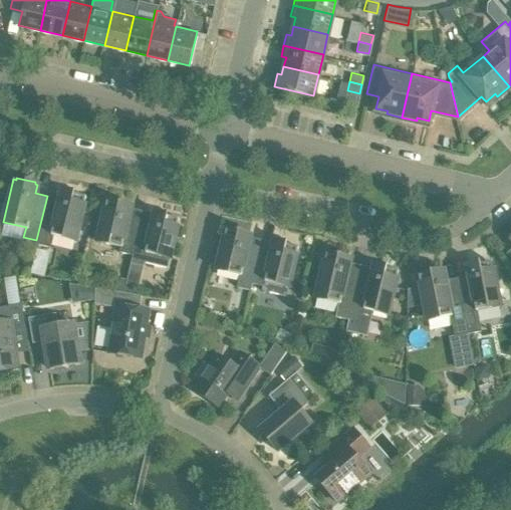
[(74,239),(85,196),(82,195),(82,193),(63,189),(63,191),(61,190),(59,199),(47,196),(36,240),(36,242),(49,246),(52,233),(74,239)]
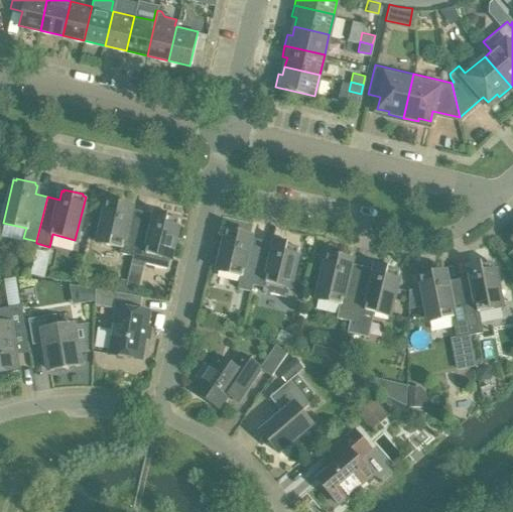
[(119,251),(132,254),(136,239),(140,223),(128,221),(131,207),(129,207),(129,205),(110,201),(110,202),(107,202),(98,240),(121,246),(119,251)]
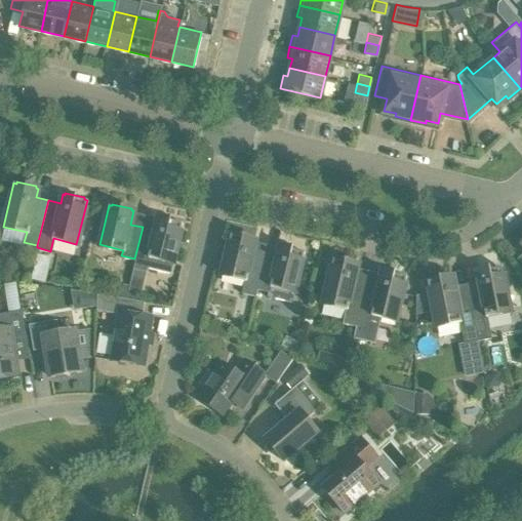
[(132,258),(130,267),(144,270),(145,265),(168,271),(170,262),(172,262),(182,223),(179,222),(179,219),(160,215),(160,217),(158,216),(154,230),(143,227),(138,243),(134,258),(132,258)]
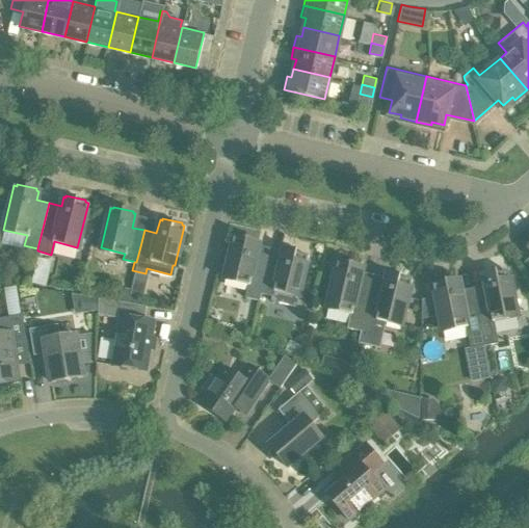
[(244,295),(259,298),(260,291),(264,275),(267,263),(255,260),(259,243),(257,242),(257,240),(237,236),(236,238),(234,237),(225,278),(247,283),(244,295)]
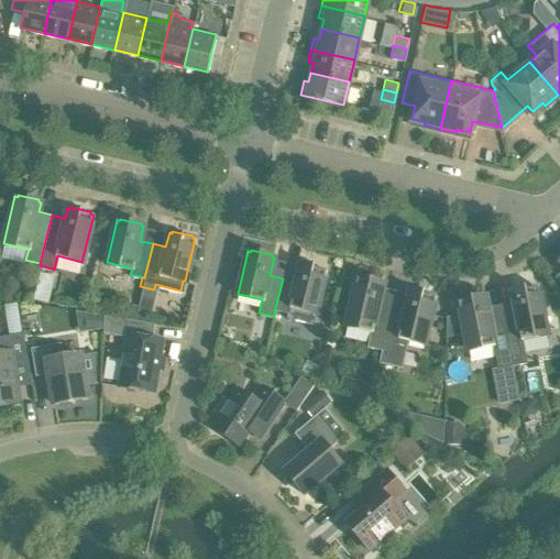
[(280,292),(275,308),(286,311),(285,317),(310,324),(313,311),(316,311),(326,270),(324,269),(324,267),(303,262),(302,264),(299,263),(292,295),(280,292)]
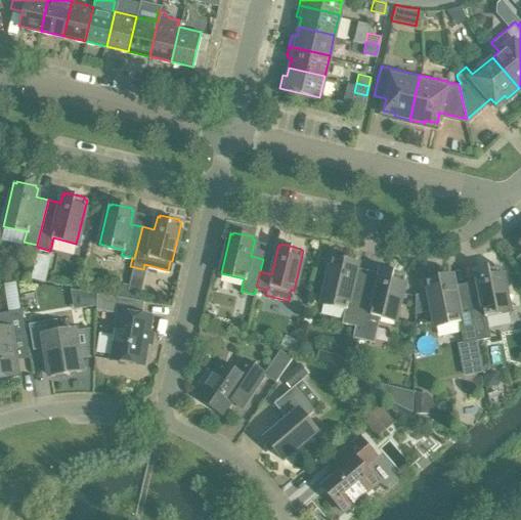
[(345,307),(344,312),(357,315),(361,296),(350,294),(356,263),(354,263),(355,261),(336,256),(335,258),(333,258),(321,301),(345,307)]
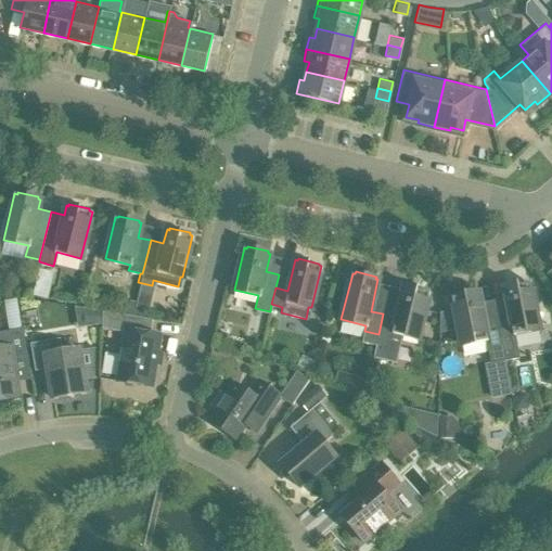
[(506,295),(493,298),(505,358),(520,356),(515,333),(540,328),(530,281),(528,281),(527,280),(506,284),(506,285),(504,286),(506,295)]
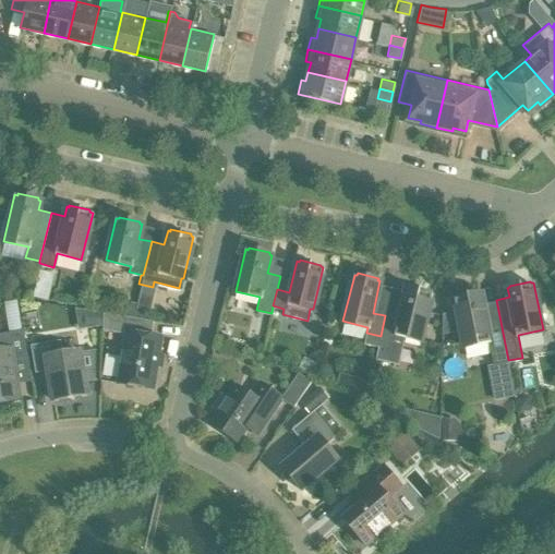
[(378,345),(375,358),(398,362),(403,336),(421,339),(432,292),(430,292),(430,290),(409,286),(408,287),(406,287),(406,289),(402,301),(390,298),(389,298),(385,315),(381,336),(378,345)]
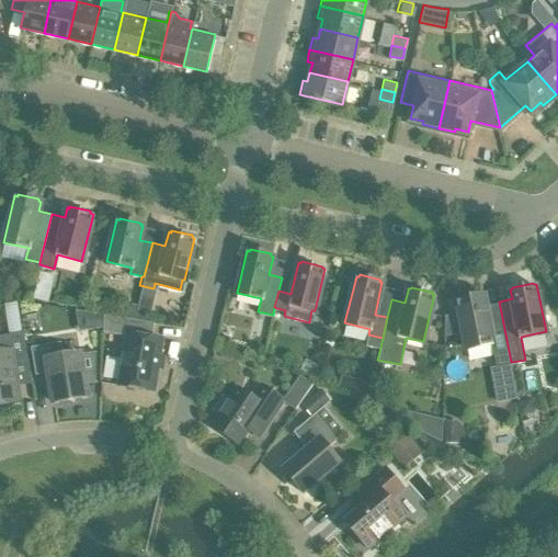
[(496,365),(511,362),(499,302),(486,304),(484,294),(481,295),(481,293),(459,297),(460,299),(457,299),(466,347),(491,342),(496,365)]
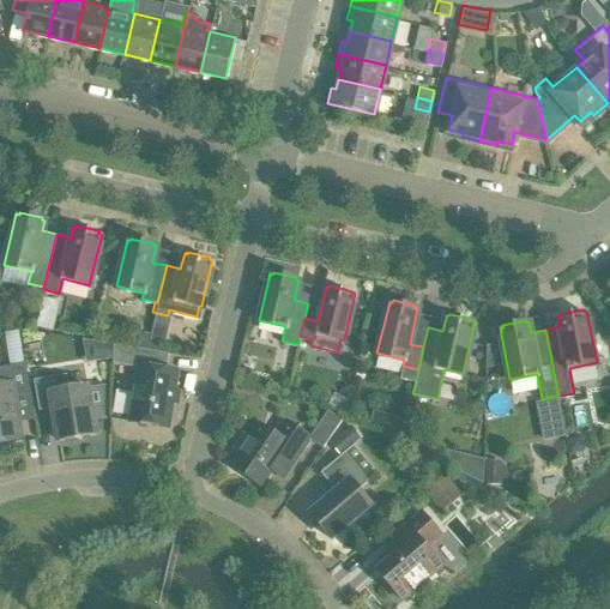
[(144,347),(146,336),(148,333),(132,330),(130,344),(144,347)]
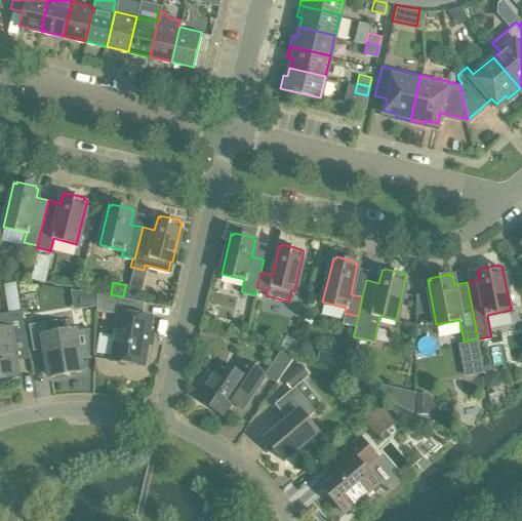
[(123,296),(134,298),(136,289),(125,287),(123,296)]
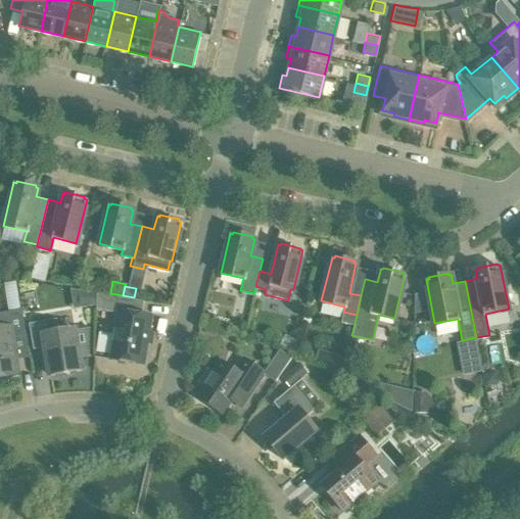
[(143,362),(150,316),(141,314),(143,298),(96,291),(95,308),(117,312),(110,357),(143,362)]
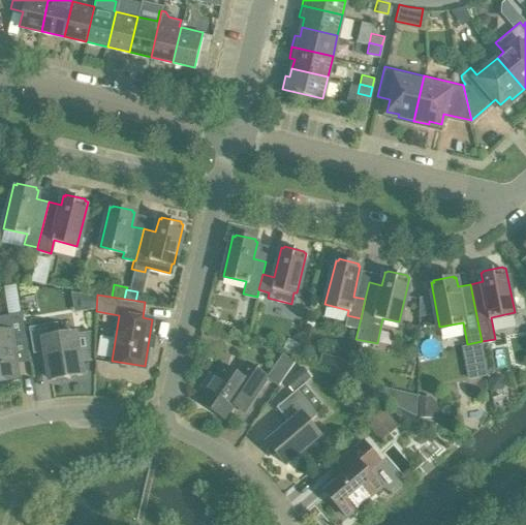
[(11,340),(26,337),(22,311),(0,314),(0,380),(18,377),(11,340)]
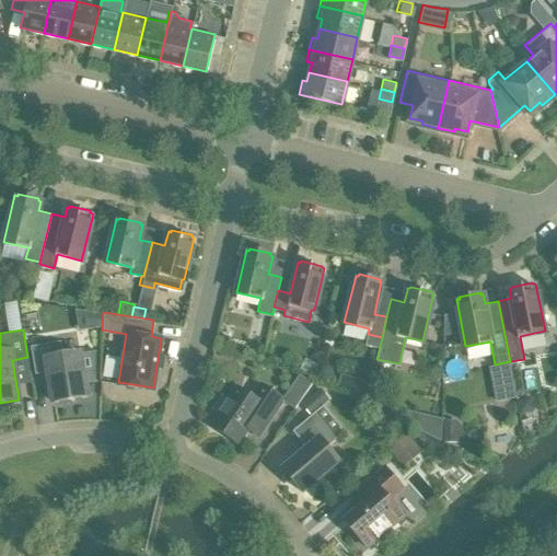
[(55,340),(30,345),(35,372),(48,370),(53,401),(86,394),(84,380),(93,379),(93,349),(79,351),(57,355),(55,340)]
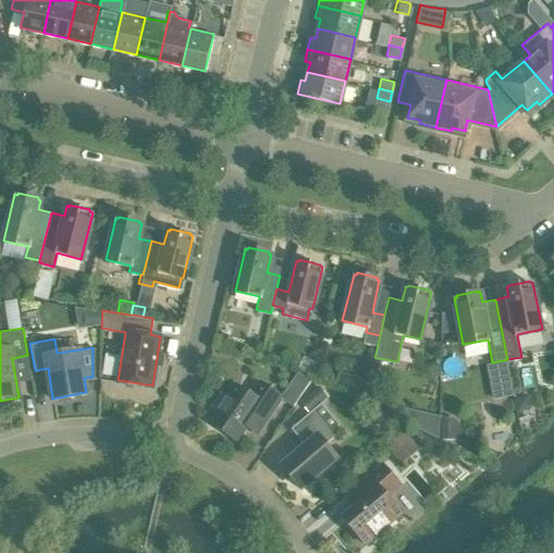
[(367,378),(336,368),(332,382),(360,395),(367,378)]
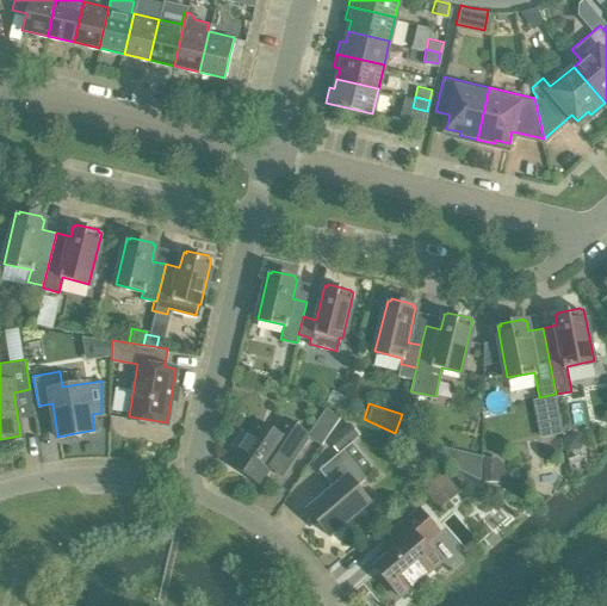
[(287,464),(309,433),(307,432),(284,416),(274,431),(258,420),(249,433),(241,428),(231,443),(240,447),(230,462),(259,481),(273,459),(279,458),(287,464)]
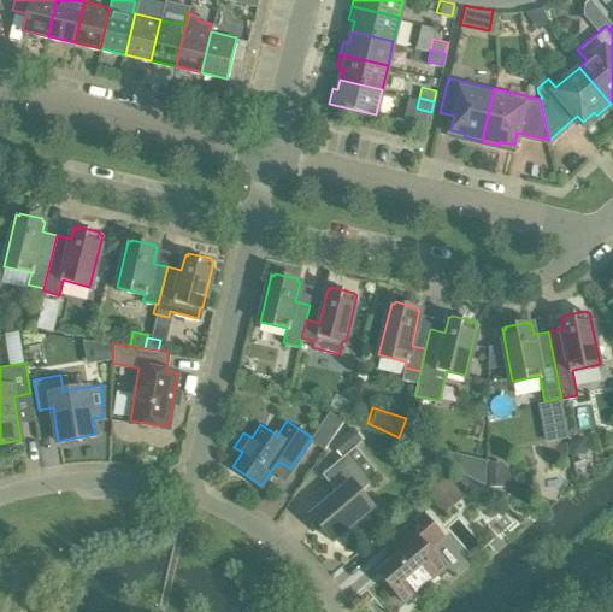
[(317,424),(310,436),(312,437),(322,445),(330,433),(317,424)]
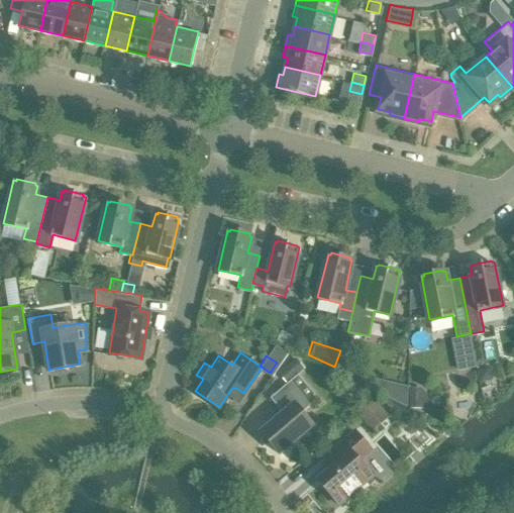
[(284,381),(302,366),(293,355),(276,371),(284,381)]
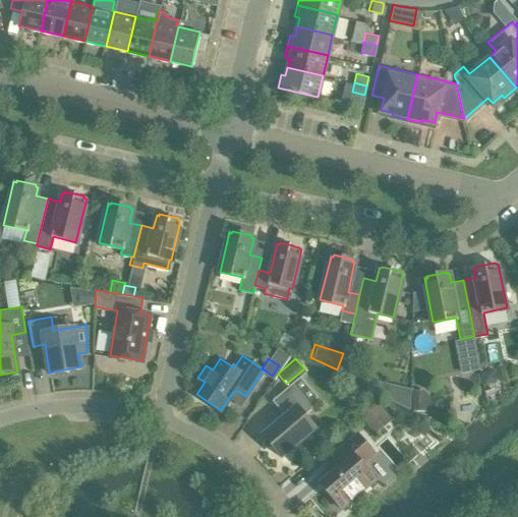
[(490,367),(479,369),(481,382),(493,380),(490,367)]
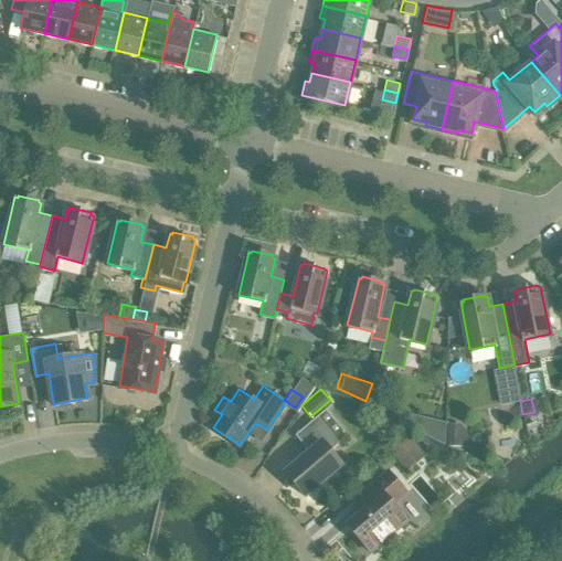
[(339,441),(338,438),(341,427),(324,406),(316,413),(317,415),(295,433),(310,450),(285,472),(288,474),(286,478),(290,484),(296,483),(306,495),(341,464),(329,450),(339,441)]
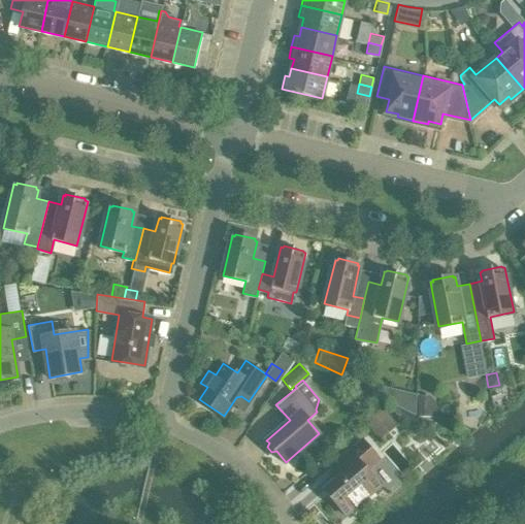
[(401,406),(413,413),(414,392),(402,389),(401,406)]
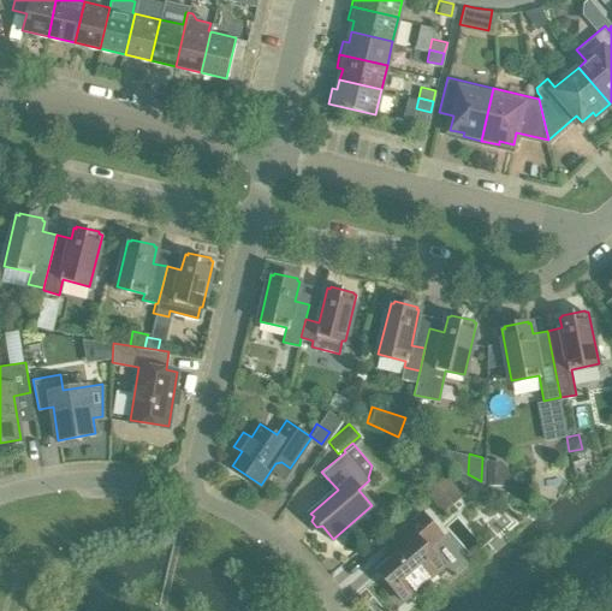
[(483,460),(483,481),(505,482),(505,470),(497,460),(483,460)]
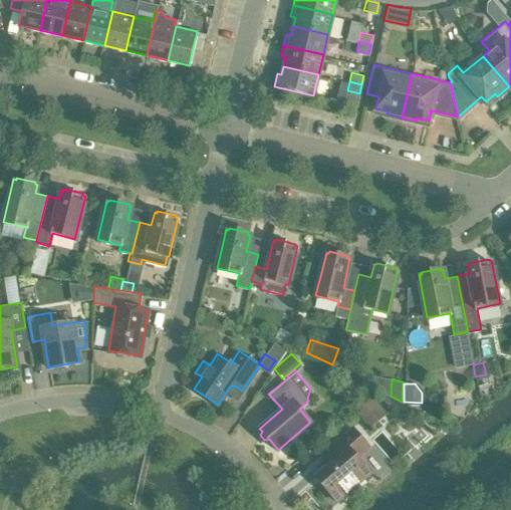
[(369,394),(353,409),(360,418),(377,403),(369,394)]
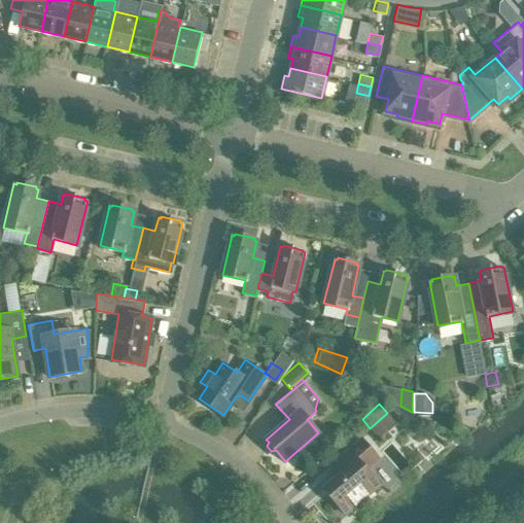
[(345,513),(379,484),(365,467),(378,456),(361,437),(338,457),(347,467),(323,488),(345,513)]
